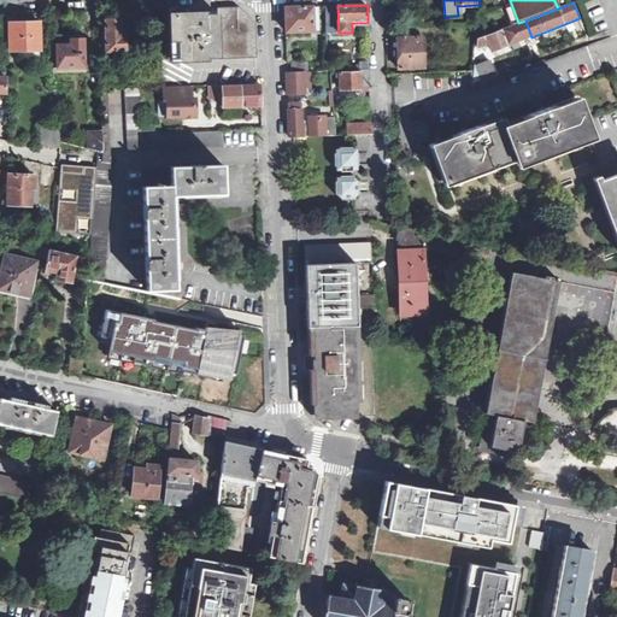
[(318,6),(312,6),(285,7),(286,31),(312,31),(318,30),(318,6)]
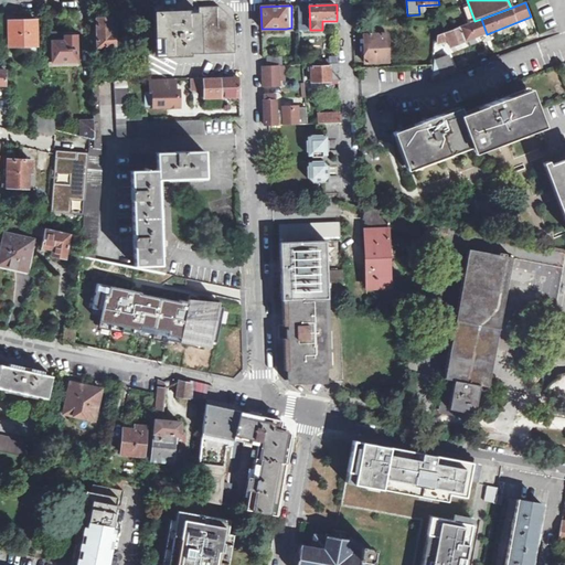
[(299,30),(310,30),(309,6),(298,6),(299,30)]
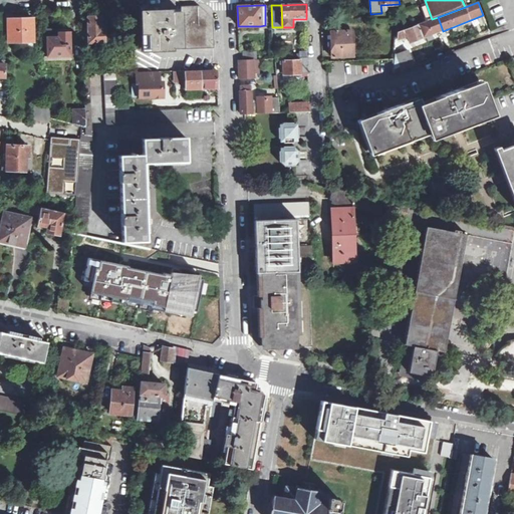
[(181,11),(182,47),(213,47),(212,21),(211,19),(209,17),(199,7),(181,7),(181,11)]
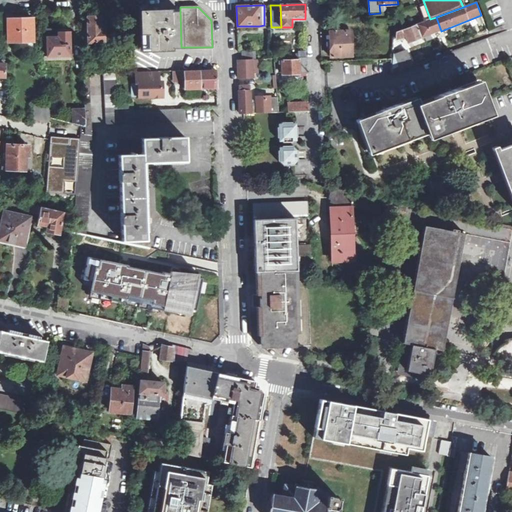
[(180,11),(179,11),(138,13),(140,49),(181,47),(180,11)]
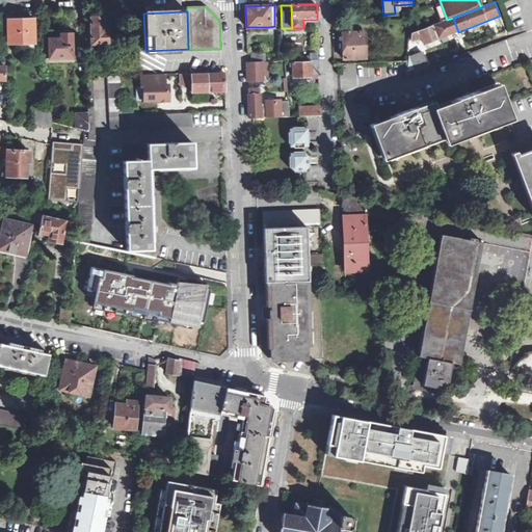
[(90,17),(90,43),(91,45),(107,44),(107,31),(105,32),(104,17),(90,17)]
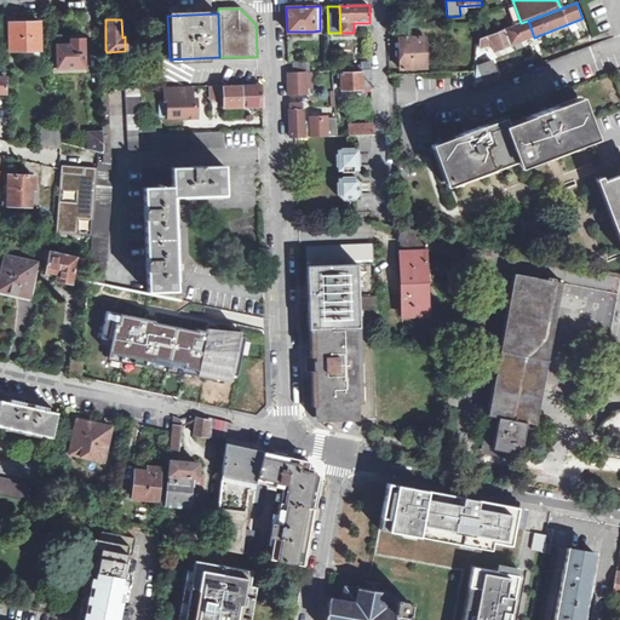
[(534,38),(528,21),(521,23),(489,35),(487,36),(491,44),(493,52),(534,38)]
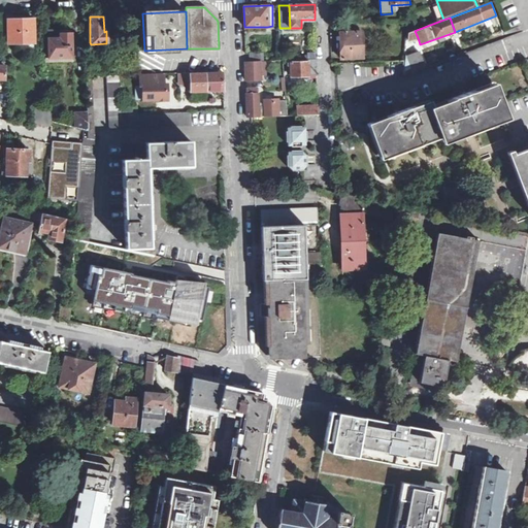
[(8,43),(34,42),(34,36),(33,19),(7,20),(8,43)]
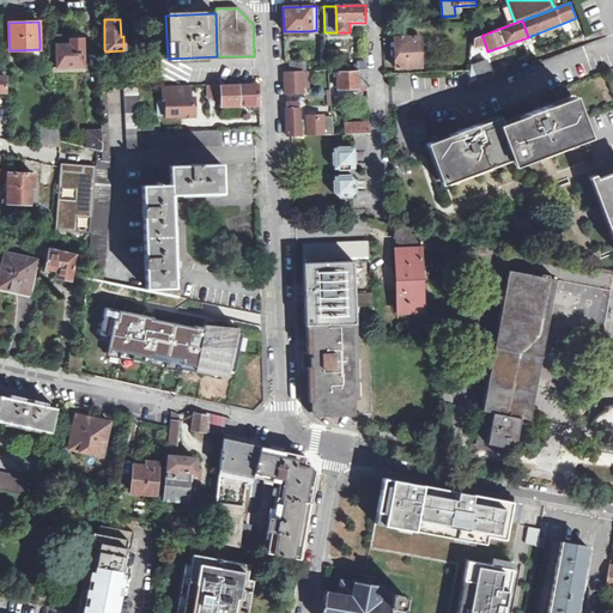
[(475,38),(474,48),(485,43),(481,36),(475,38)]
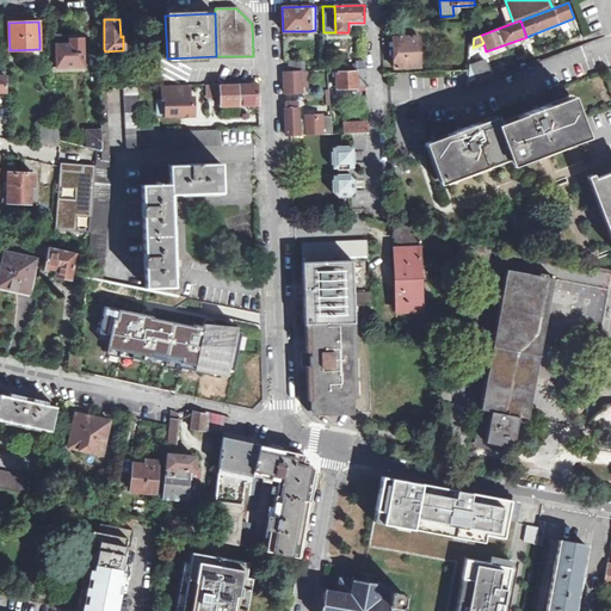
[(419,66),(419,37),(393,37),(394,67),(419,66)]
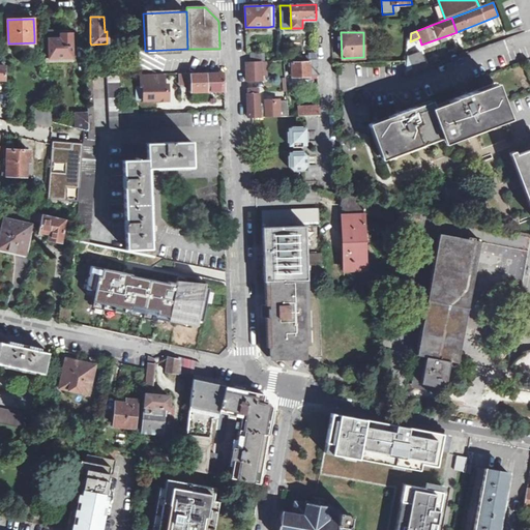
[(48,38),(48,61),(61,60),(61,58),(71,57),(71,52),(71,33),(60,33),(60,38),(48,38)]
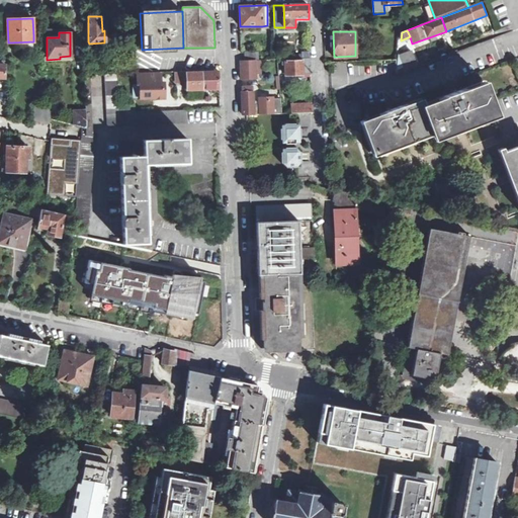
[(259,60),(258,52),(245,53),(245,54),(245,60),(245,61),(255,60),(259,60)]
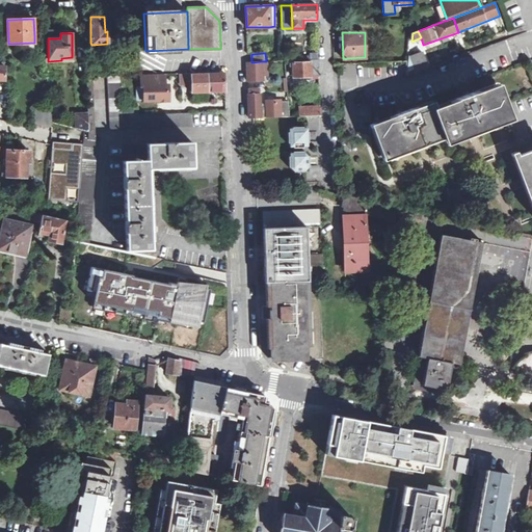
[(408,71),(426,64),(422,53),(410,57),(408,71)]
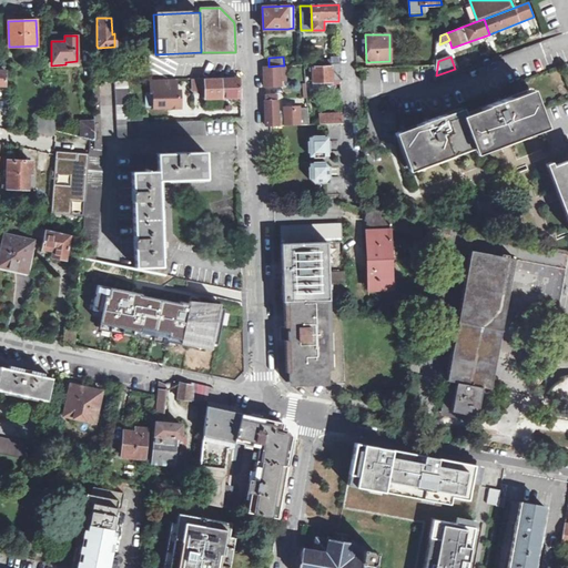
[(280,72),(280,66),(269,67),(264,67),(264,68),(264,74),(265,87),(281,87),(280,82),(280,72)]
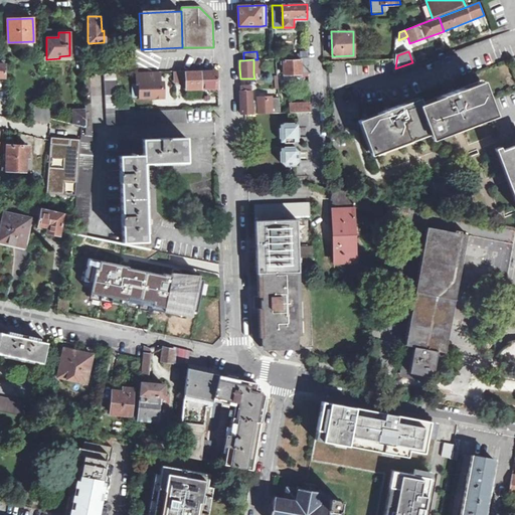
[(302,73),(302,60),(284,61),(284,65),(284,74),(291,73),(295,73),(302,73)]
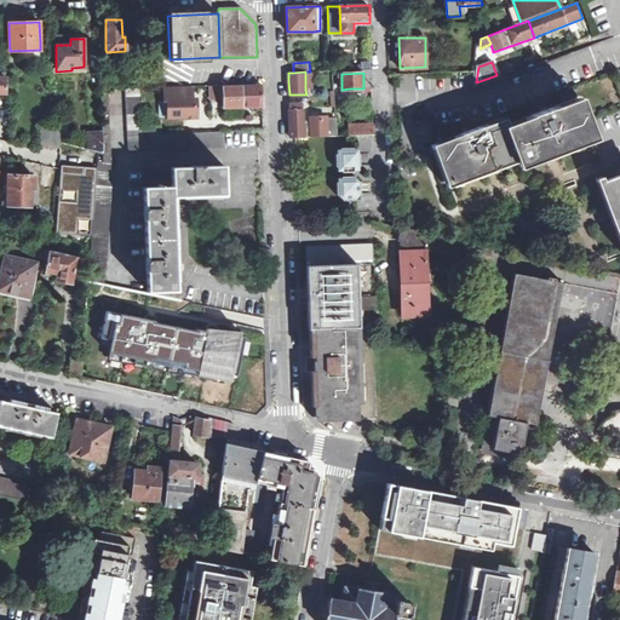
[(475,90),(476,90),(487,85),(499,81),(497,75),(476,82),(475,90)]
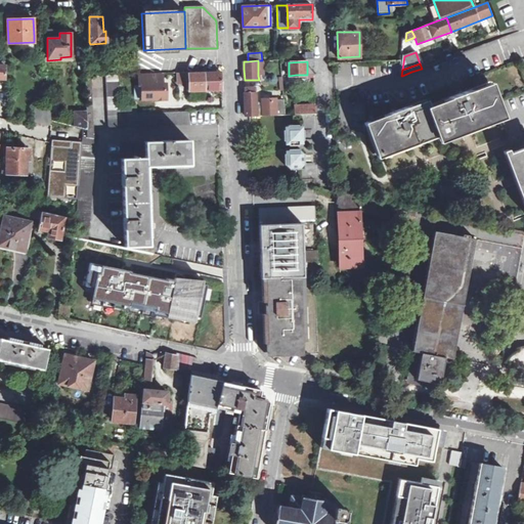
[(177,82),(190,82),(189,72),(177,73),(177,82)]
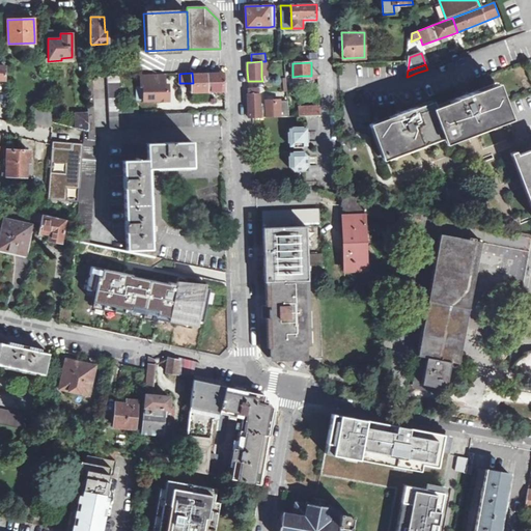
[(193,83),(193,96),(211,96),(211,94),(211,91),(225,91),(224,73),(220,73),(192,73),(193,83)]
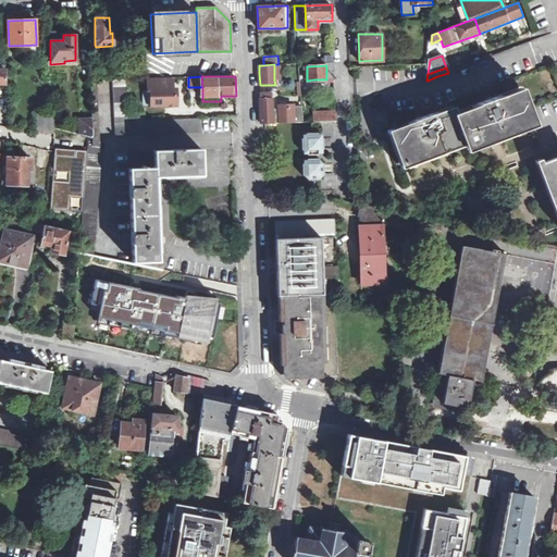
[(174,89),(174,78),(148,78),(149,90),(151,90),(155,90),(156,107),(178,106),(177,89),(174,89)]
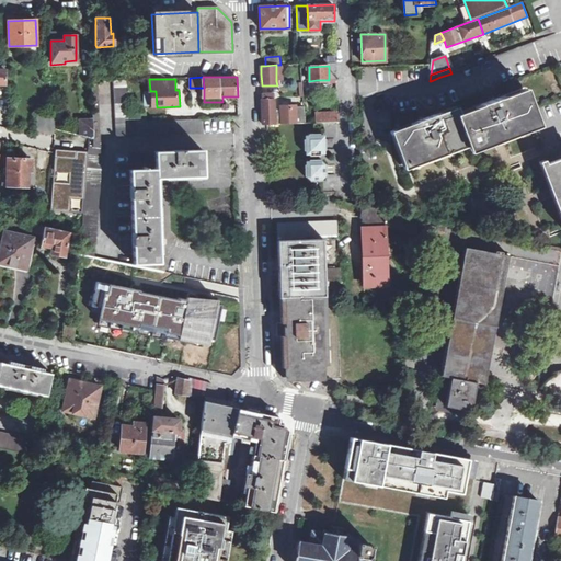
[(128,80),(114,80),(117,136),(201,133),(202,133),(201,119),(146,122),(130,122),(130,114),(128,80)]
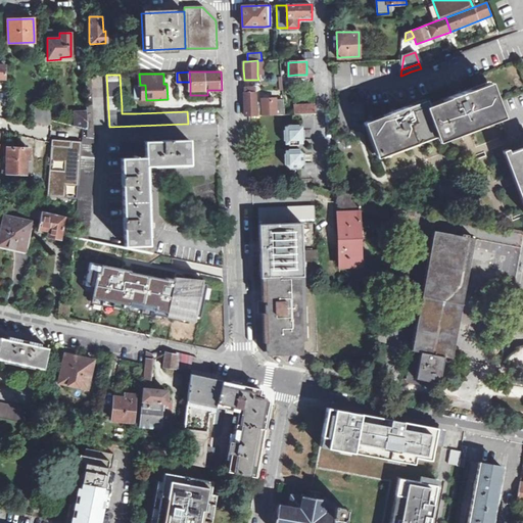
[(88,129),(88,137),(95,138),(94,110),(92,76),(86,76),(87,107),(87,112),(88,129)]
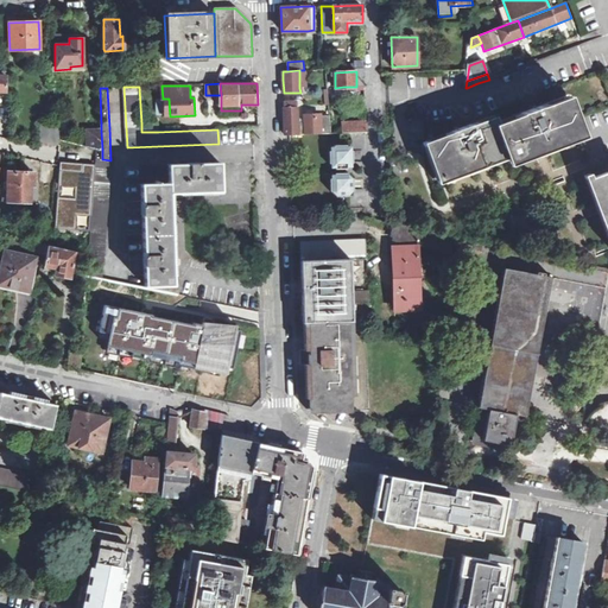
[(285,135),(330,133),(330,115),(304,116),(304,122),(298,122),(297,101),(284,102),(285,135)]
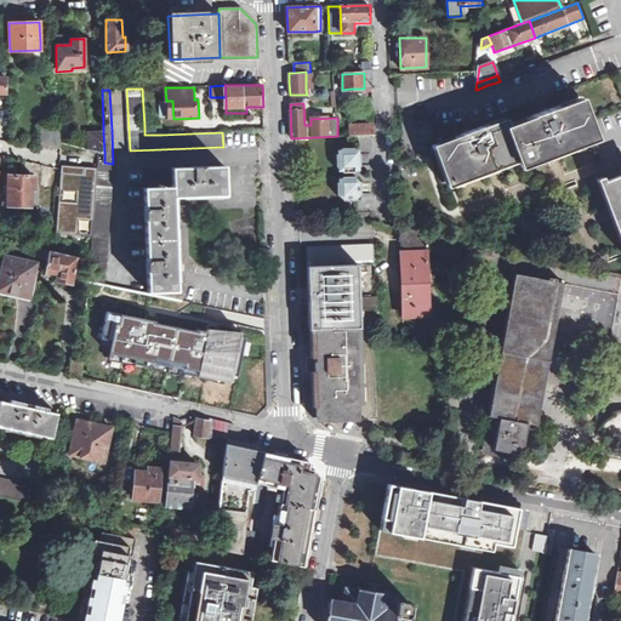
[(516,131),(527,158),(530,165),(598,140),(586,106),(562,114),(560,110),(540,119),(541,121),(516,131)]
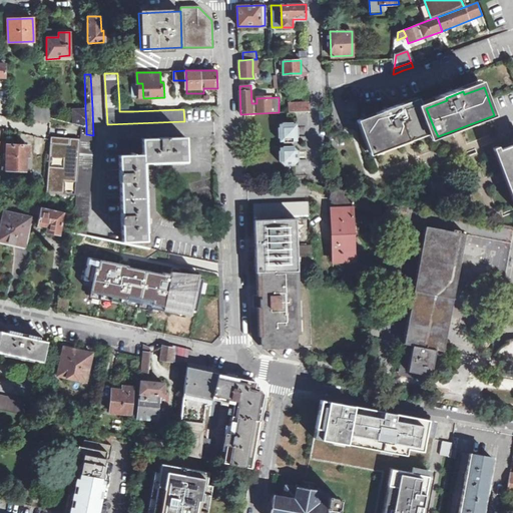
[(378,151),(435,130),(426,108),(423,102),(405,109),(404,107),(387,113),(387,116),(367,123),(378,151)]
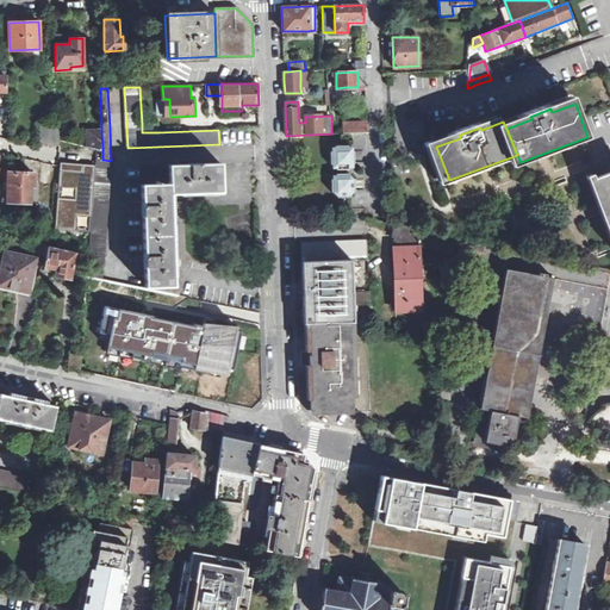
[(348,134),(367,132),(367,123),(347,123),(348,134)]
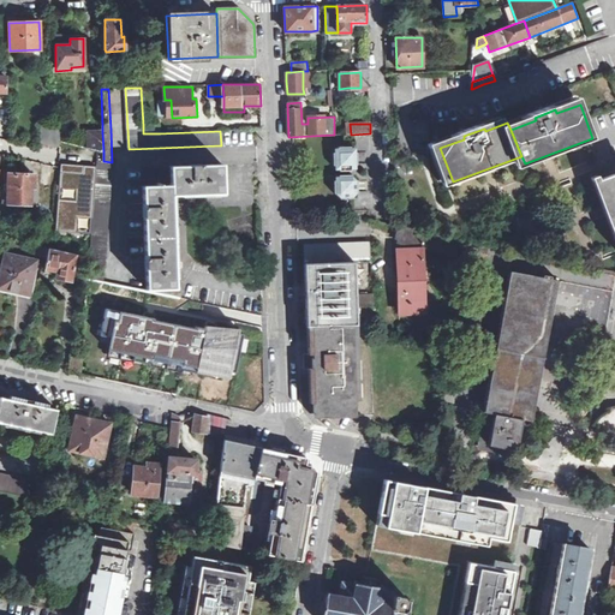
[(39,143),(59,148),(60,143),(59,129),(42,125),(39,143)]
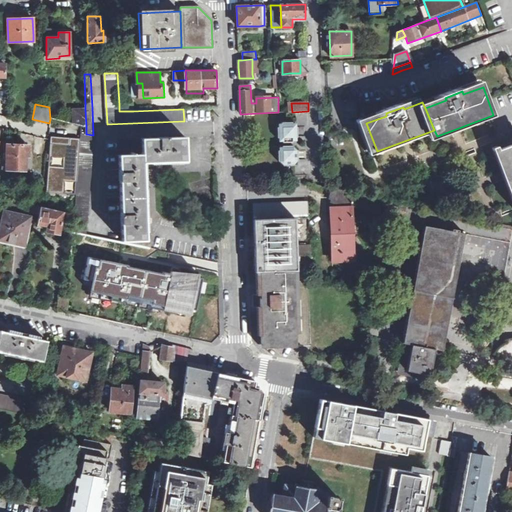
[(74,124),(86,126),(85,110),(74,110),(74,124)]
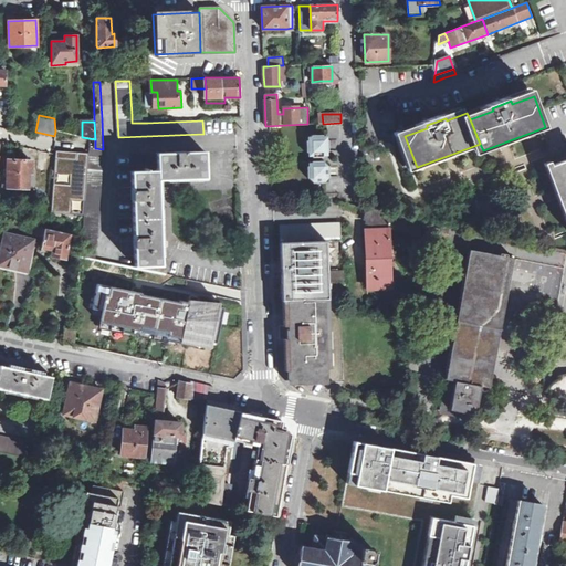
[(323,157),(323,155),(326,152),(328,152),(328,139),(326,139),(323,136),(323,135),(311,135),(312,140),(306,140),(306,153),(312,152),(312,157),(323,157)]
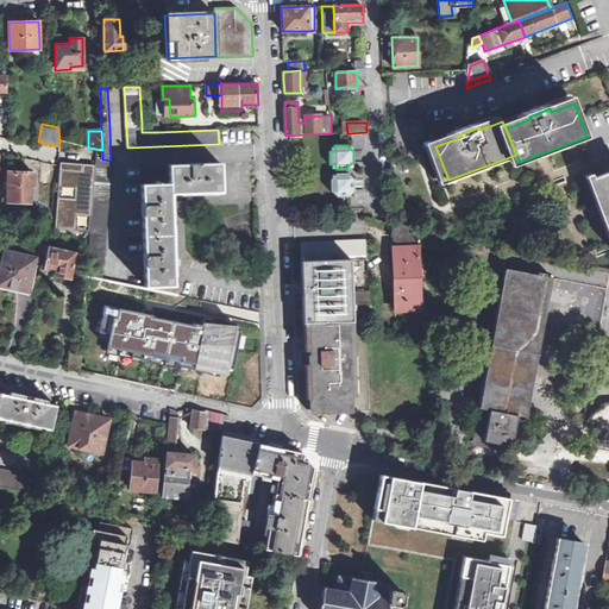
[(88,276),(104,280),(113,161),(111,161),(102,159),(98,158),(89,255),(88,276)]
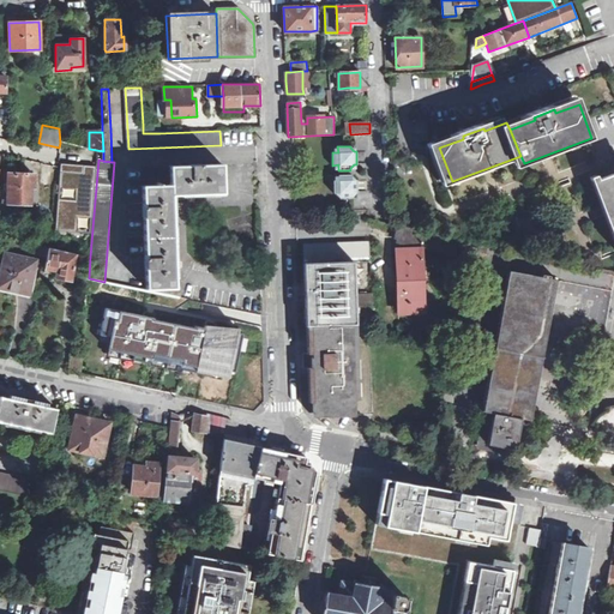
[(61,164),(60,196),(59,215),(58,232),(90,234),(92,168),(61,164)]
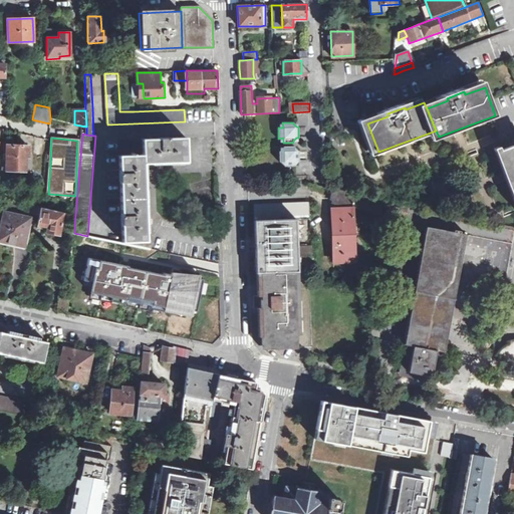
[(147,166),(191,164),(191,157),(190,139),(169,140),(146,140),(146,143),(147,156),(147,166)]
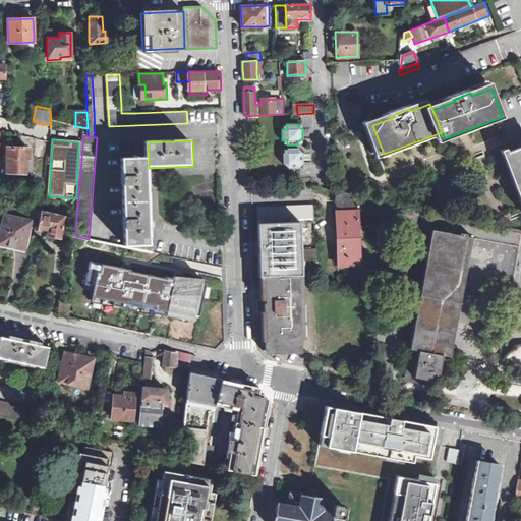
[(1,172),(31,173),(31,160),(30,159),(30,149),(15,148),(15,145),(3,145),(1,172)]
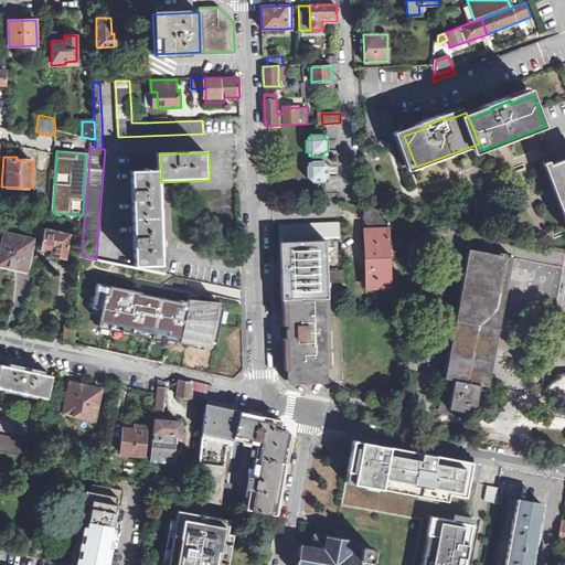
[(161,171),(160,157),(130,158),(130,171),(161,171)]
